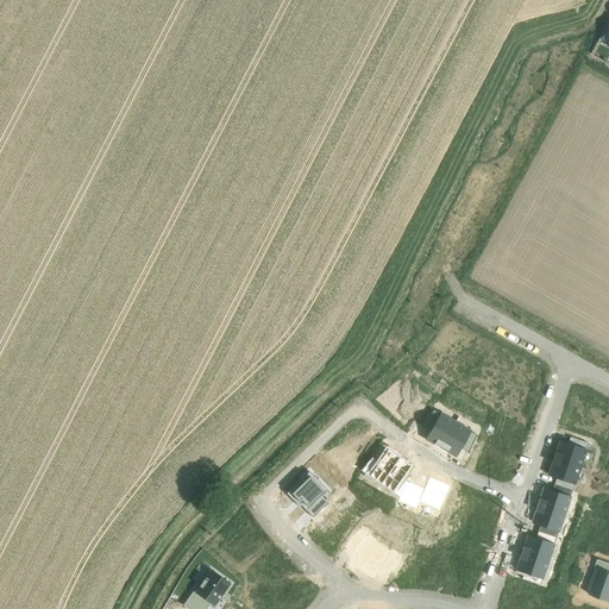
[(550,476),(575,484),(585,450),(560,441),(550,476)]
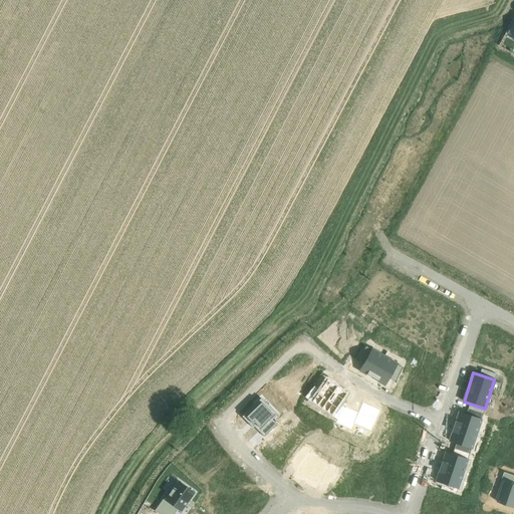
[(275,415),(261,400),(244,416),(254,427),(255,426),(259,430),(271,419),(275,415)]
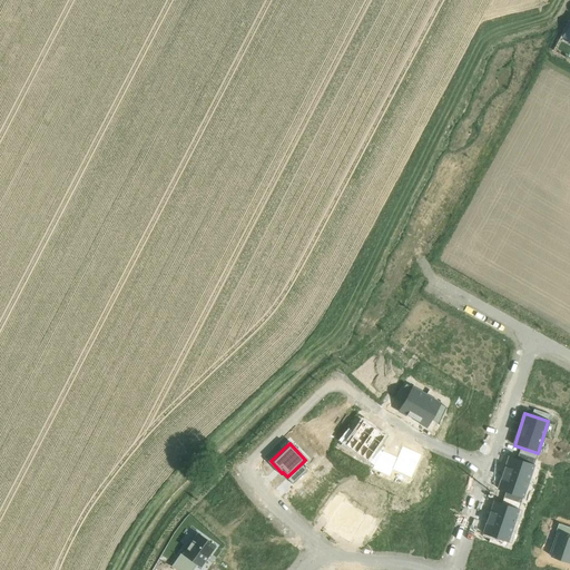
[(301,464),(287,477),(293,483),(306,471),(301,464)]
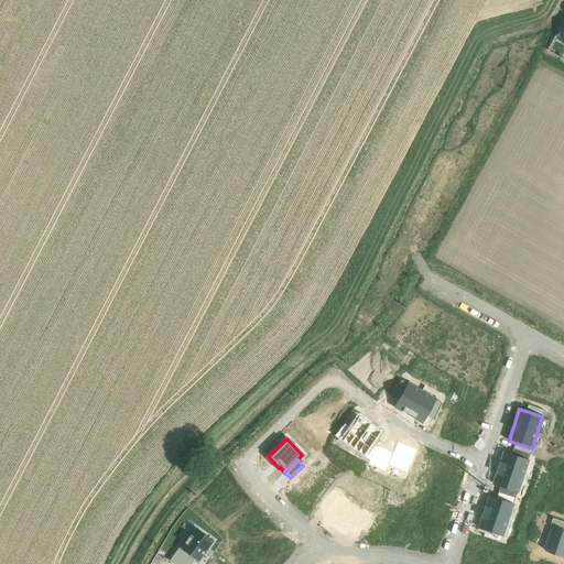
[(196,556),(199,560),(213,541),(195,529),(182,548),(196,556)]
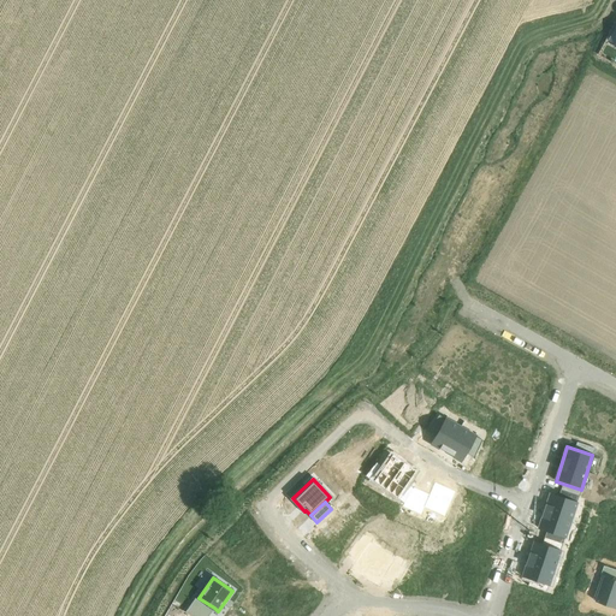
[(193,615),(207,615),(214,608),(199,598),(196,596),(185,612),(193,615)]
